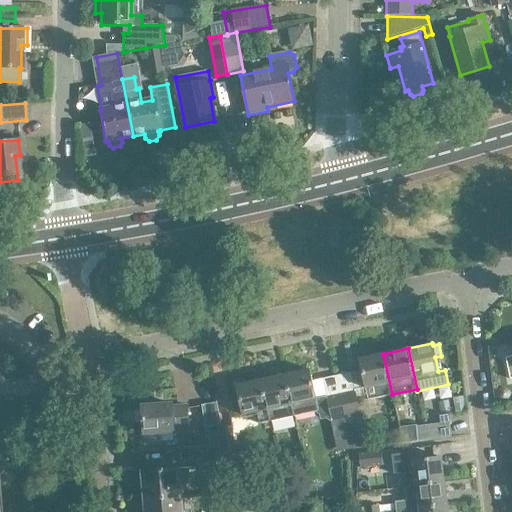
[(392,394),(383,354),(359,359),(365,388),(354,390),(354,392),(341,395),(346,420),(361,417),(358,402),(392,394)]
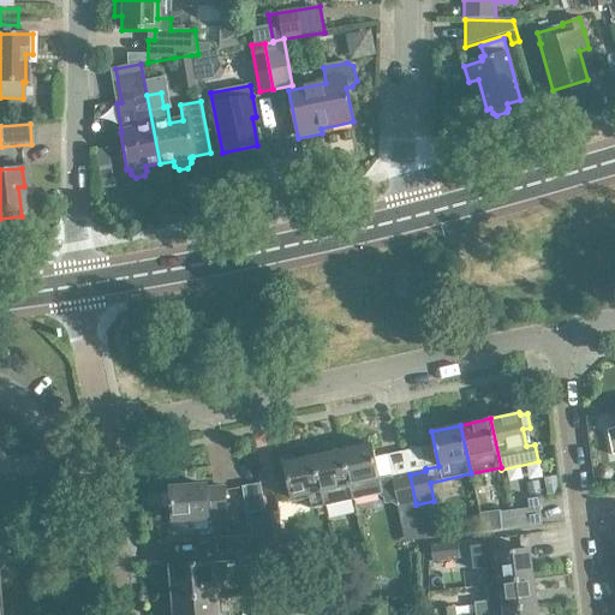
[(341,451),(352,500),(375,494),(384,499),(386,505),(392,505),(398,508),(416,505),(410,475),(380,481),(371,443),(341,451)]
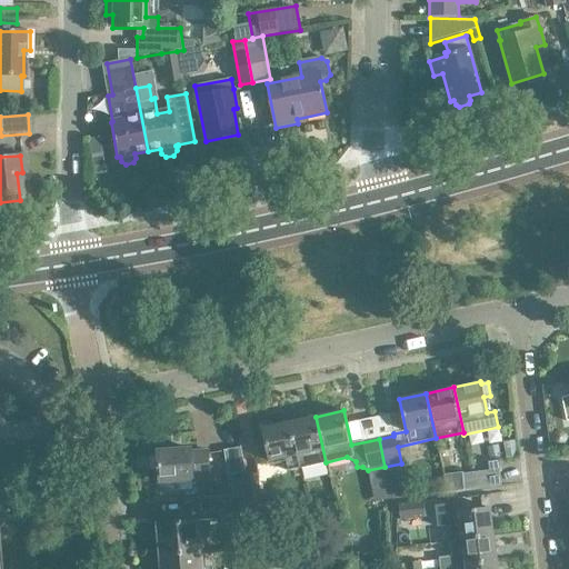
[(326,462),(316,417),(288,423),(298,469),(326,462)]
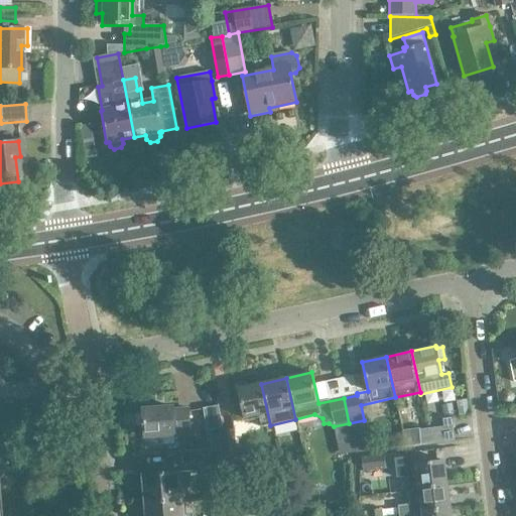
[(270,425),(261,384),(237,389),(244,419),(259,416),(262,426),(270,425)]
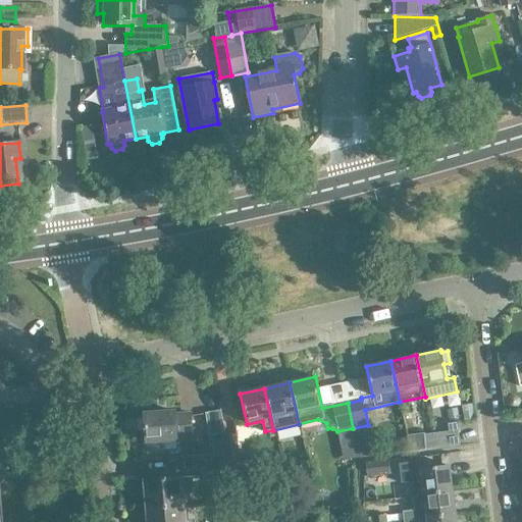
[(205,414),(209,437),(225,434),(221,411),(205,414)]
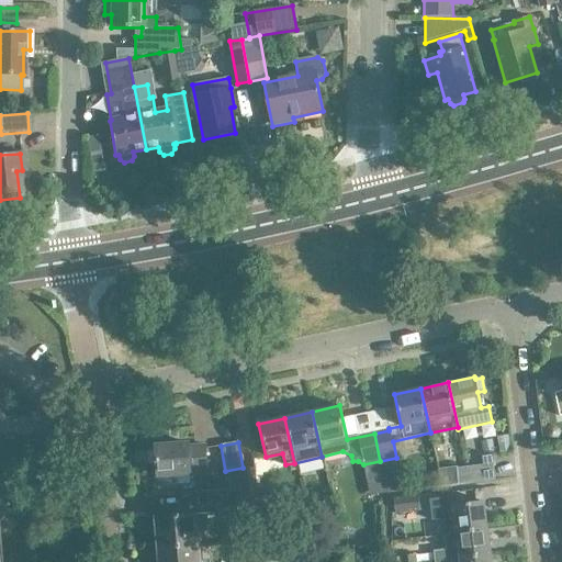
[(189,475),(189,472),(206,471),(204,446),(187,447),(187,444),(155,447),(157,478),(158,478),(159,487),(178,485),(177,476),(189,475)]
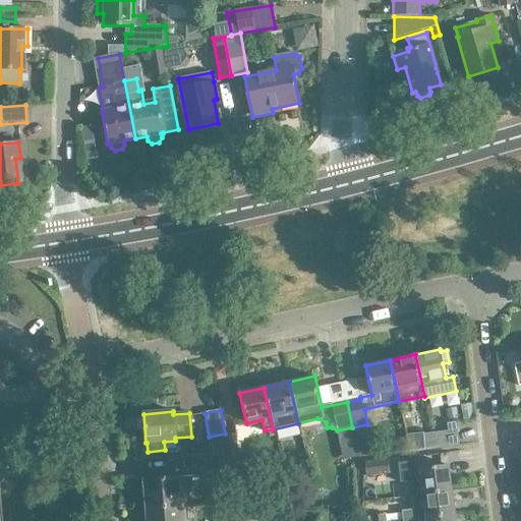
[(432,433),(433,449),(459,446),(457,430),(432,433)]
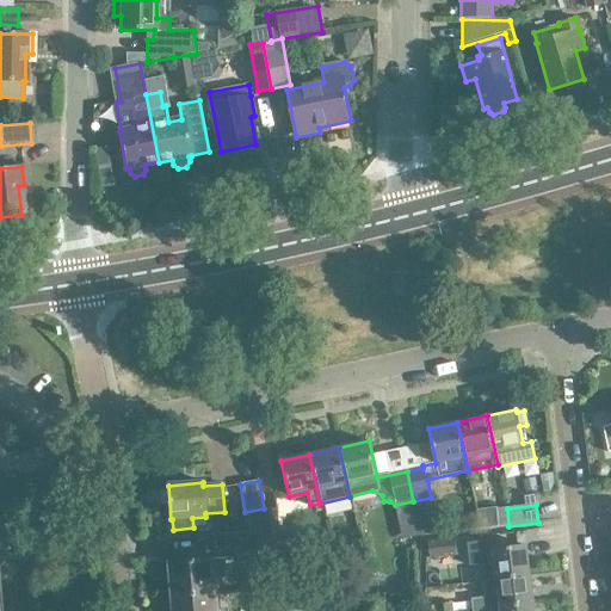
[(263,549),(279,549),(278,508),(261,510),(263,531),(263,548),(263,549)]
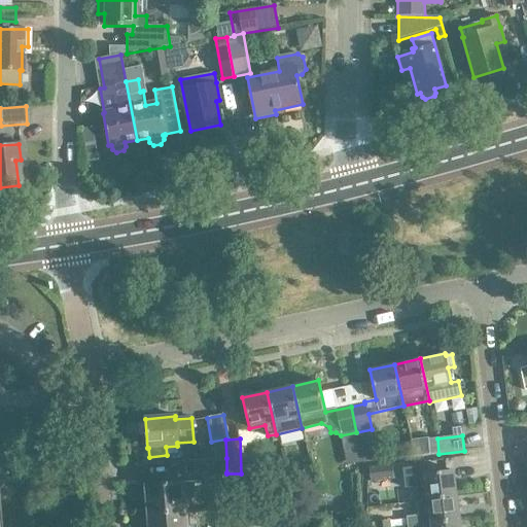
[(438,454),(437,438),(428,440),(428,438),(411,441),(414,457),(438,454)]
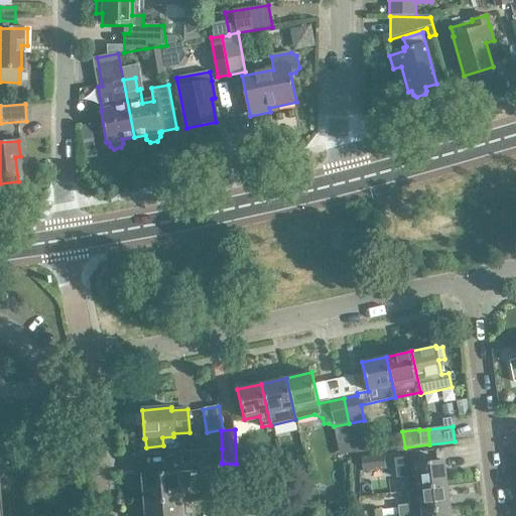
[(191,466),(222,463),(222,448),(190,452),(191,466)]
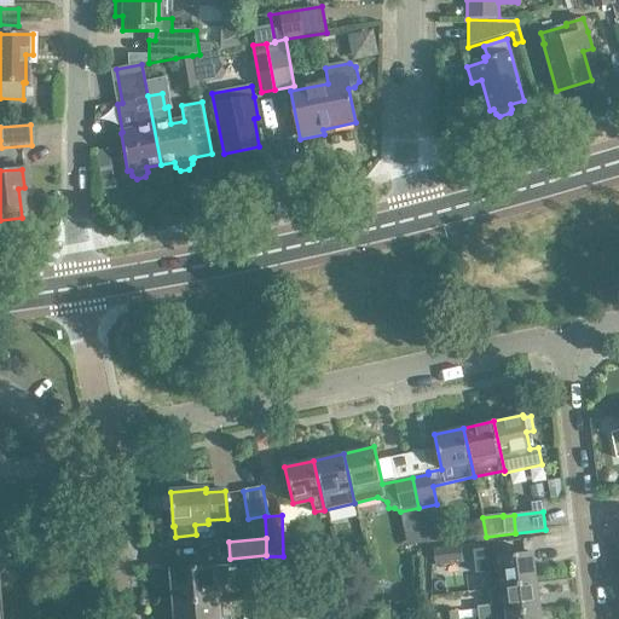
[(434,566),(463,563),(462,547),(433,549),(434,566)]
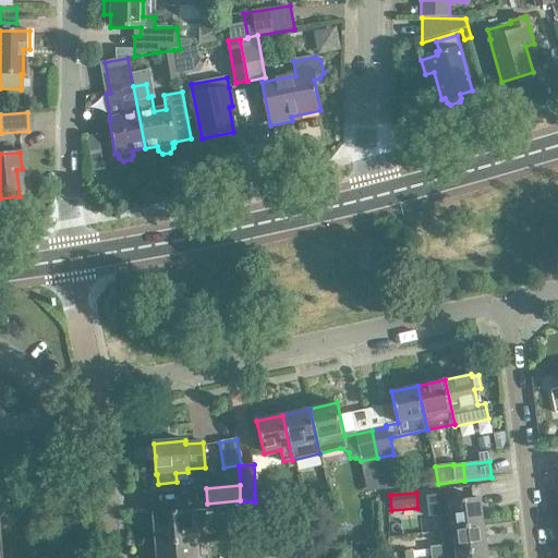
[(441,533),(484,528),(480,499),(443,505),(446,531),(441,531),(441,533)]
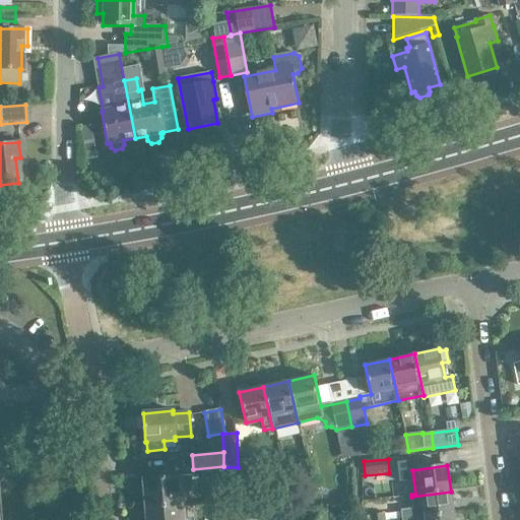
[(146,509),(183,506),(180,476),(144,479),(146,509)]
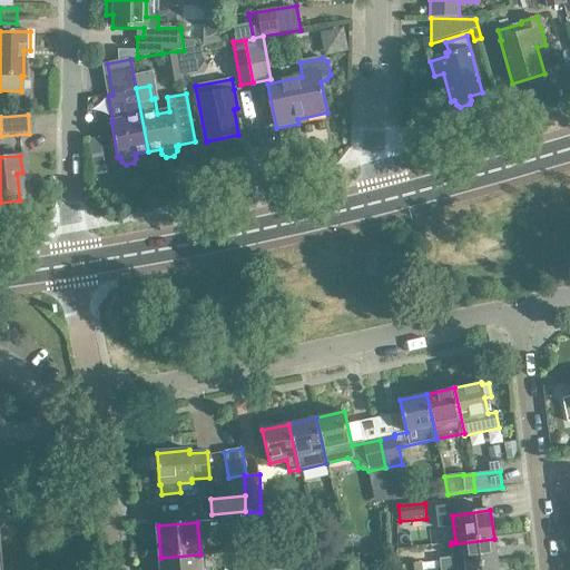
[(441,569),(454,569),(465,569),(498,566),(494,539),(451,544),(452,558),(440,559),(441,569)]
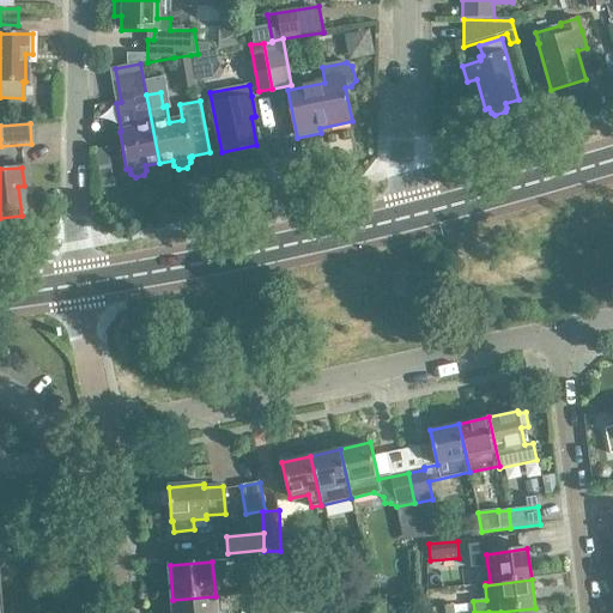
[(341,600),(359,601),(360,590),(343,589),(341,600)]
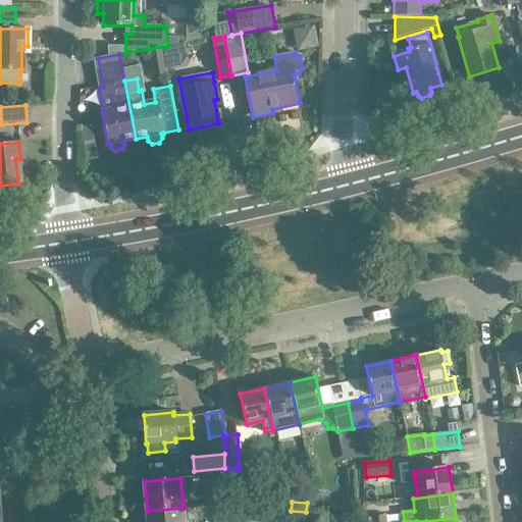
[(247,521),(248,508),(233,507),(231,521),(247,521)]
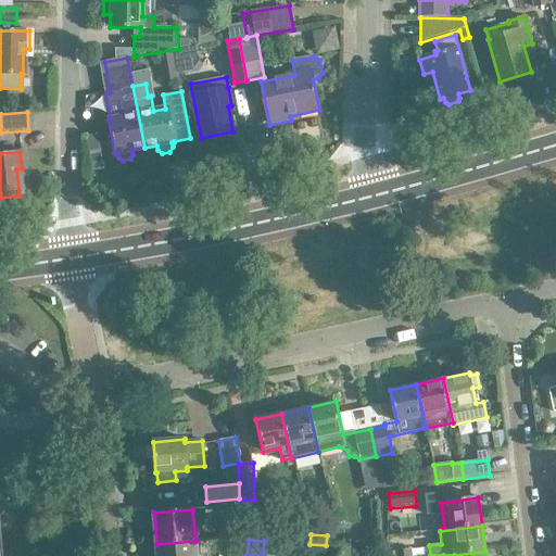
[(196,555),(196,541),(156,544),(158,555),(196,555)]
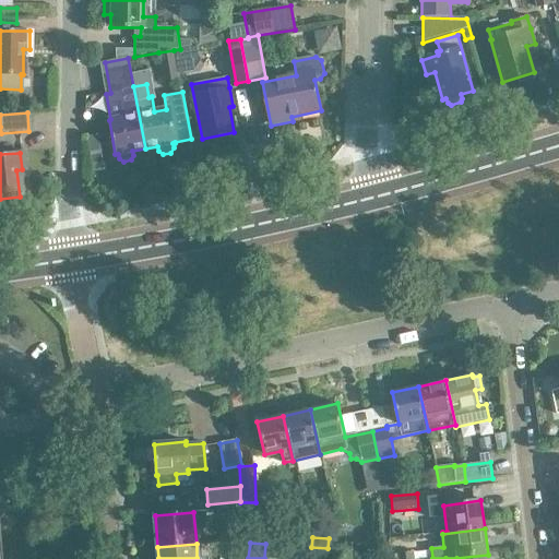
[(316,558),(317,548),(309,547),(307,558),(316,558)]
